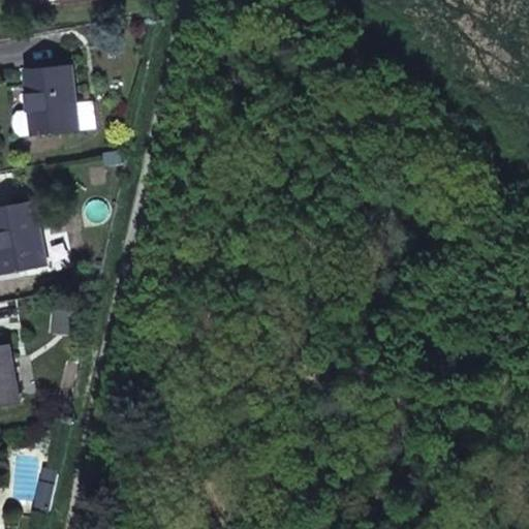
[(80,130),(76,103),(73,65),(31,69),(35,110),(37,134),(80,130)]
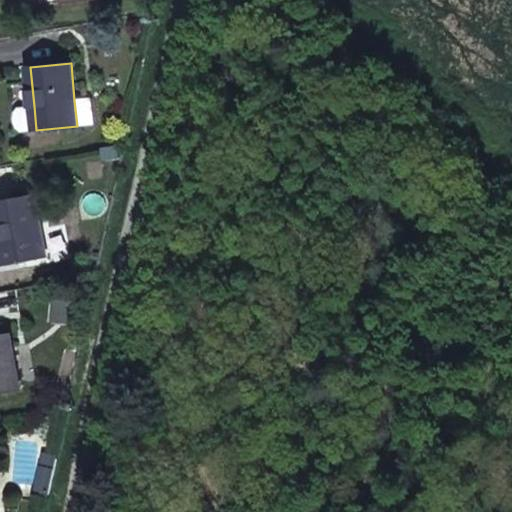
[(93,98),(74,100),(77,126),(95,124),(93,98)]
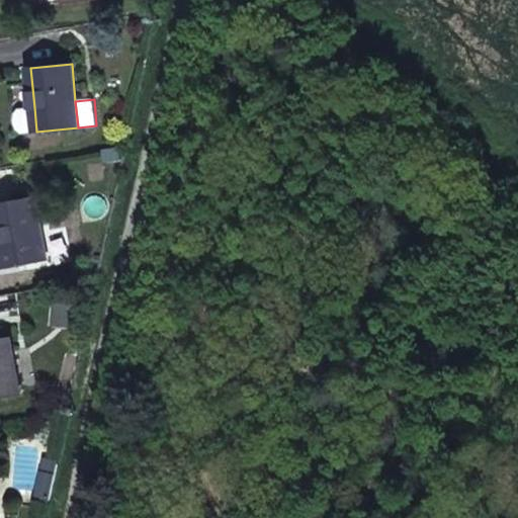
[(22,133),(36,132),(34,107),(20,109),(16,113),(15,119),(15,123),(18,130),(22,133)]
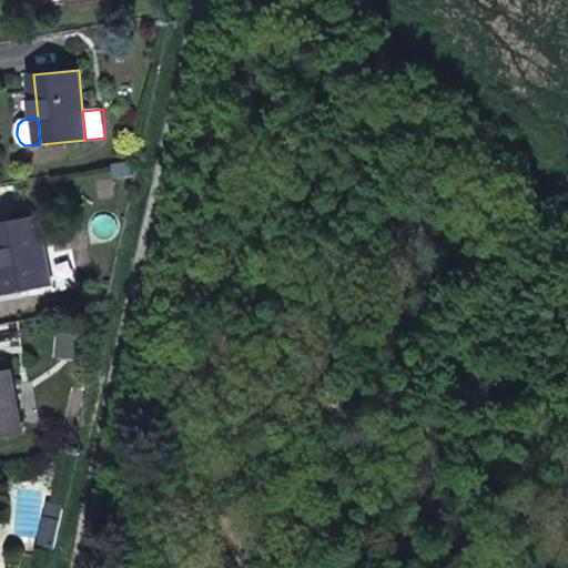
[(38,215),(0,222),(0,257),(7,293),(51,285),(38,215)]
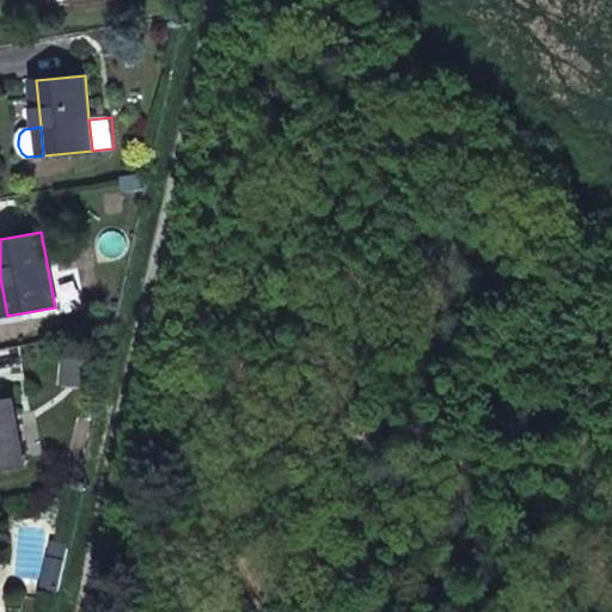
[(0,401),(0,470),(25,466),(13,398),(0,401)]
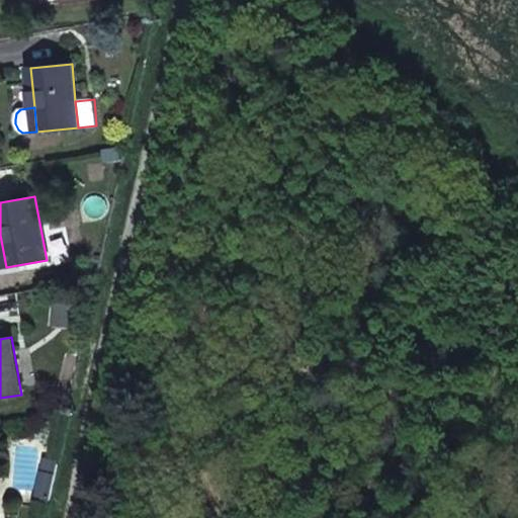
[(59,461),(48,459),(44,472),(56,475),(59,461)]
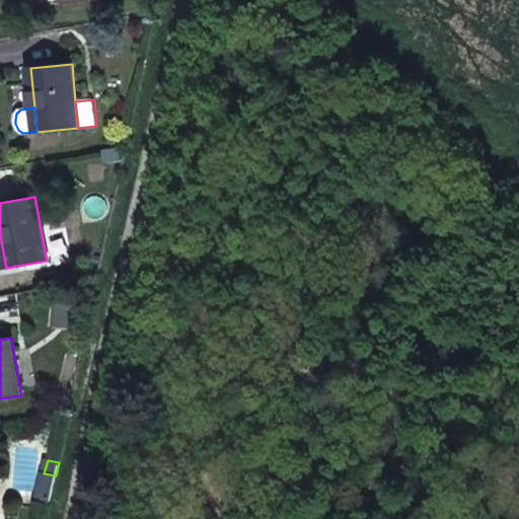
[(56,475),(44,473),(38,500),(51,503),(56,475)]
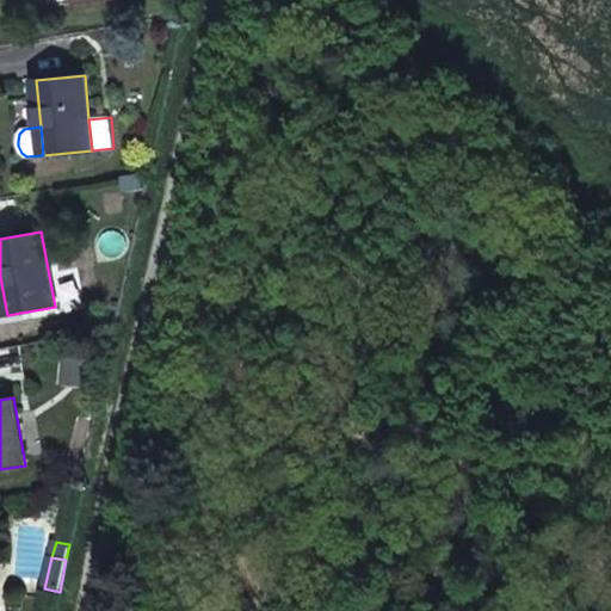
All buildings are outlined.
